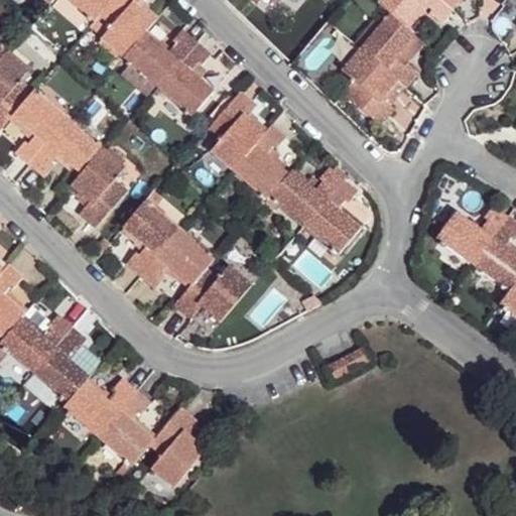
[(89,18),(67,0),(58,0),(52,7),(79,29),(89,18)]
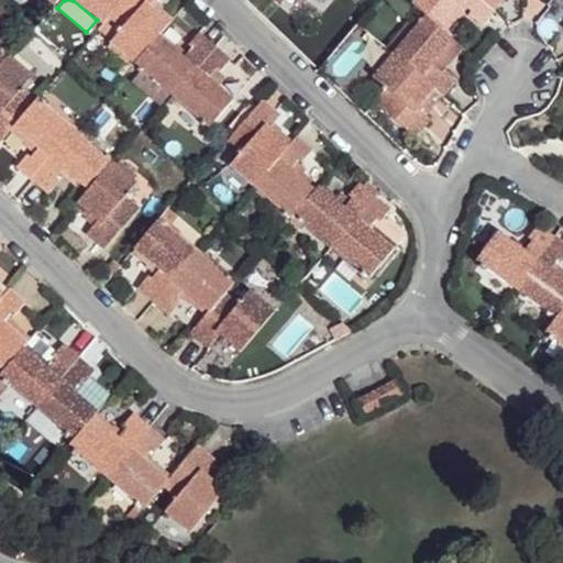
[(73,0),(97,20),(103,25),(125,0),(73,0)]
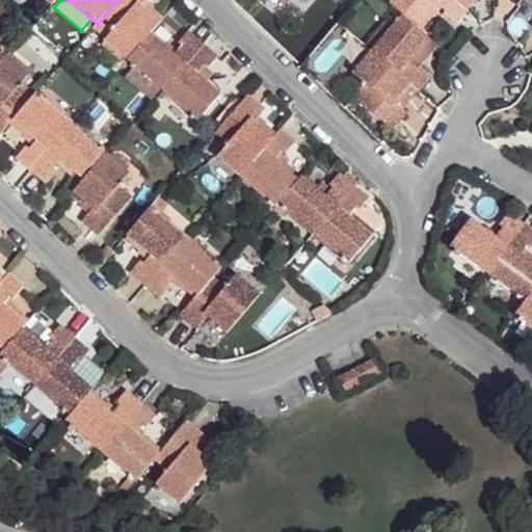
[(118,0),(98,24),(92,30),(129,60),(151,35),(153,33),(162,23),(142,5),(144,3),(147,0),(118,0)]
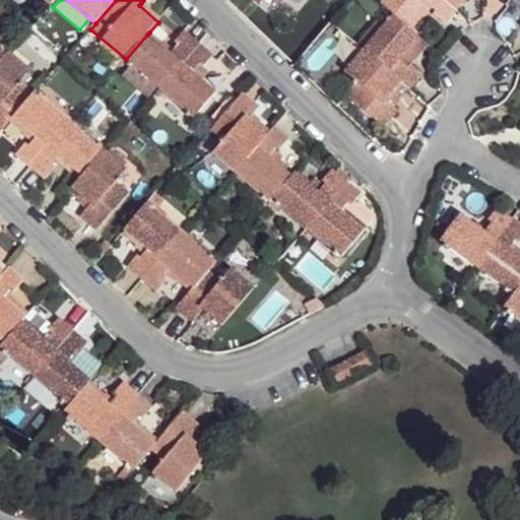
[(393,15),(408,27),(428,5),(431,7),(436,11),(433,15),(445,25),(457,11),(444,0),(385,0),(382,3),(381,5),(387,10),(393,15)]
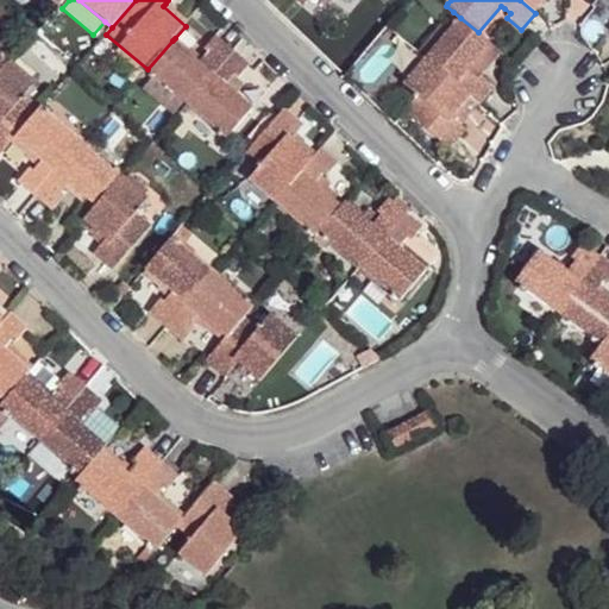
[(520,0),(535,13),(546,0),(520,0)]
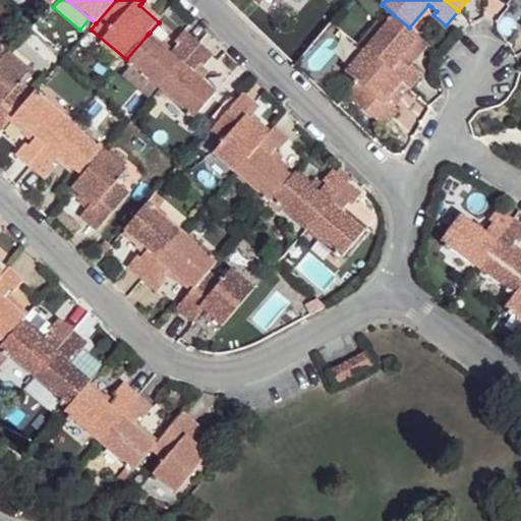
[(141,3),(139,5),(158,21),(159,22),(160,19),(141,3)]
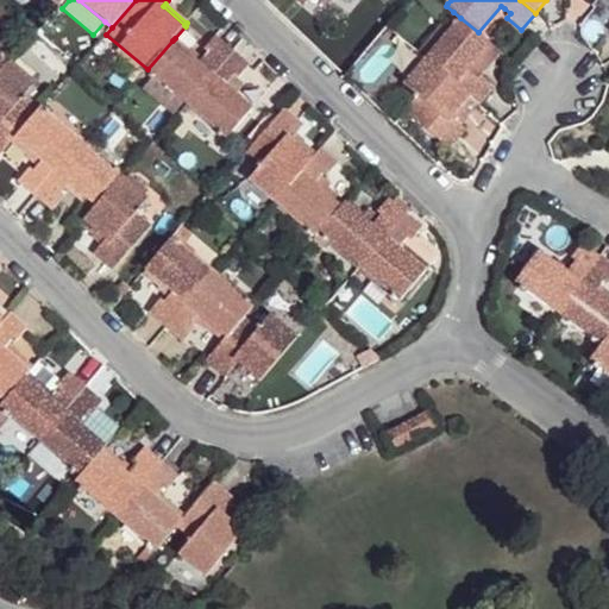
[(478,32),(482,35),(504,8),(501,6),(478,32)]
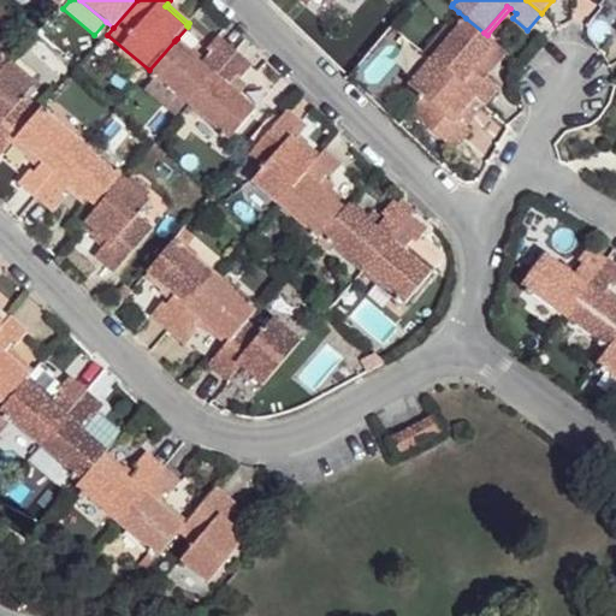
[(424,54),(430,59),(466,18),(458,12),(424,54)]
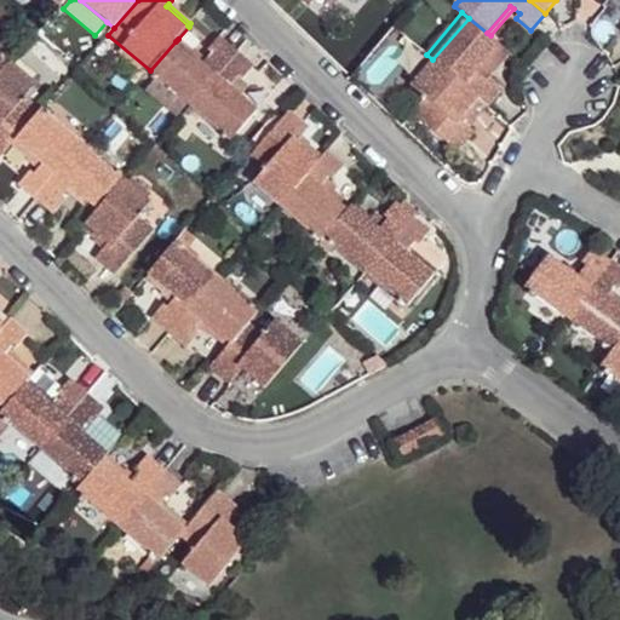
[(487,33),(469,18),(432,59),(480,99),(488,105),(489,107),(504,89),(491,78),(487,81),(477,73),(500,45),(491,35),(487,33)]
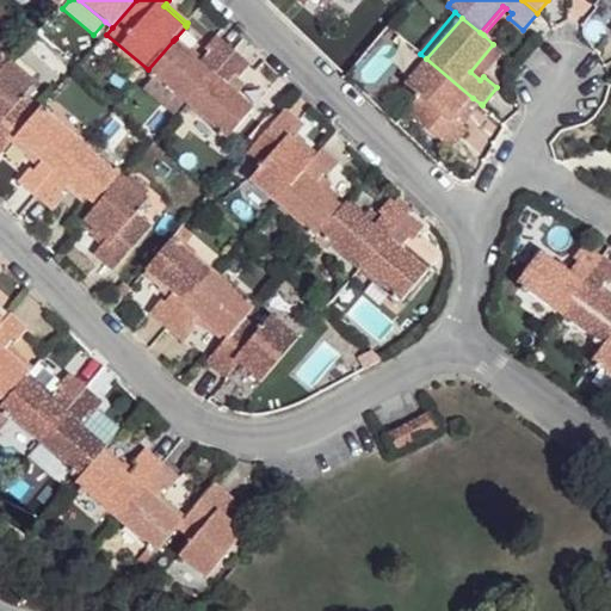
[(173,41),(148,69),(189,104),(234,50),(217,36),(205,49),(209,53),(201,63),(173,41)]
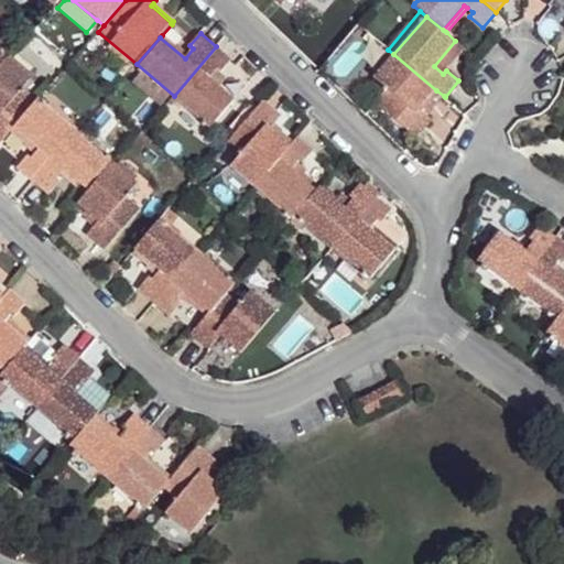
[(162,35),(160,38),(185,58),(186,56),(162,35)]
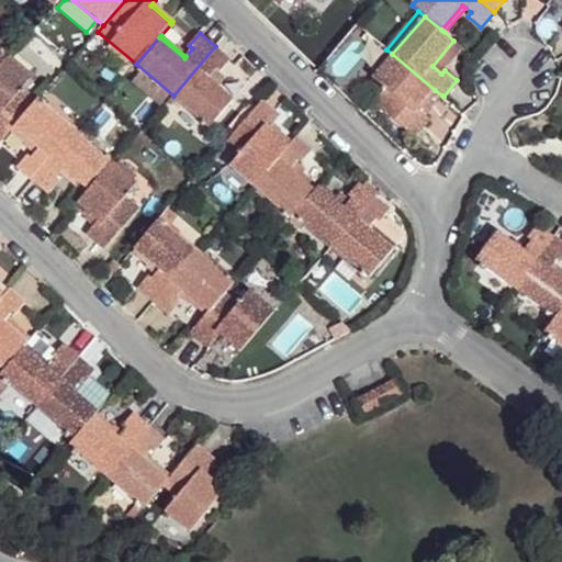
[(441,74),(445,70),(463,48),(453,41),(433,66),(441,74)]
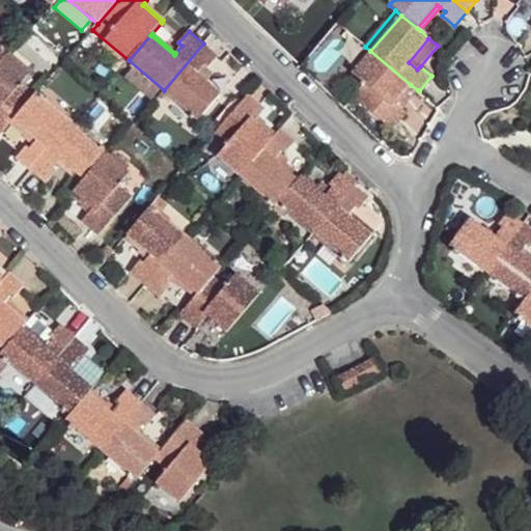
[(203,44),(164,90),(199,120),(221,94),(197,75),(204,64),(208,67),(218,56),(203,44)]
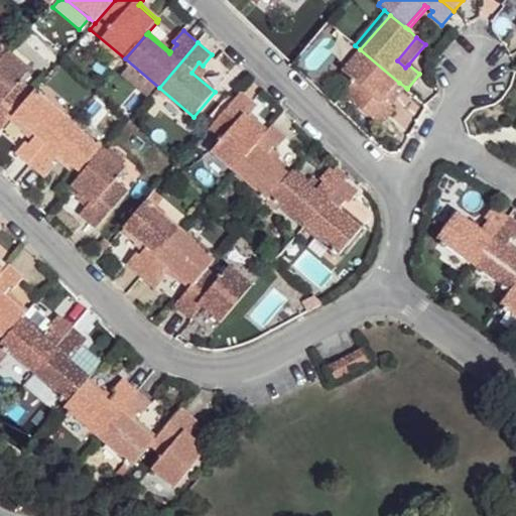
[(390,106),(384,100),(399,83),(360,49),(342,72),(354,82),(344,95),(381,127),(395,110),(390,106)]
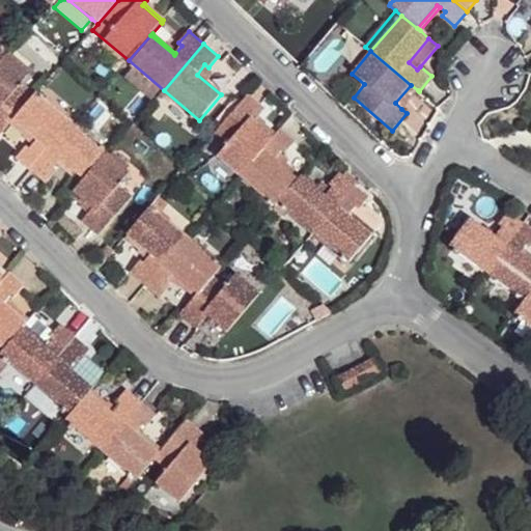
[(0,135),(10,123),(12,120),(35,94),(22,83),(30,74),(7,54),(0,62),(0,135)]
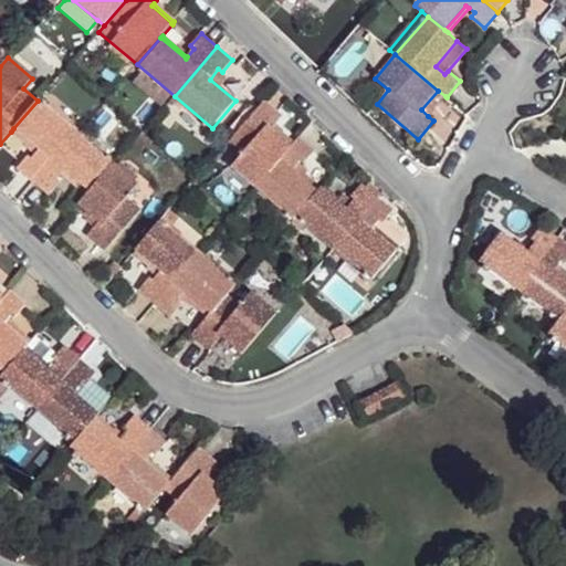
[(216,72),(210,80),(219,87),(226,81),(216,72)]
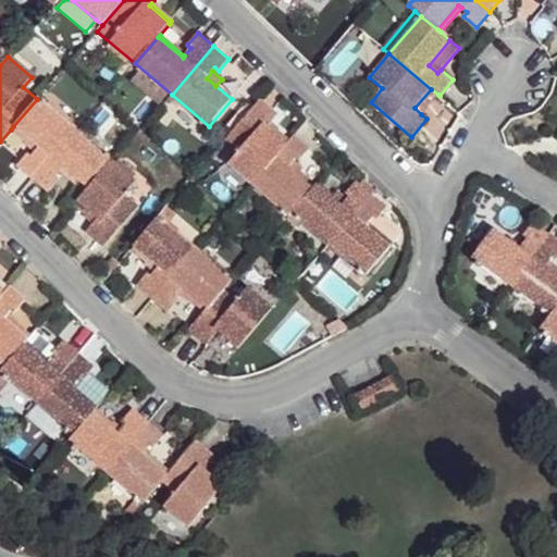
[(415,108),(421,114),(438,95),(431,89),(415,108)]
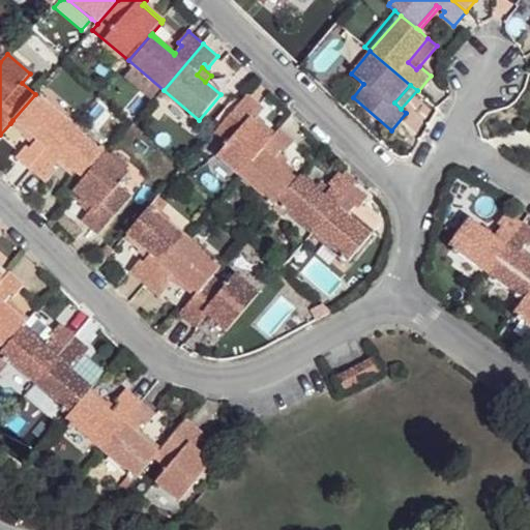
[(12,120),(36,141),(34,144),(29,149),(26,146),(16,158),(31,171),(71,124),(43,100),(35,94),(12,120)]
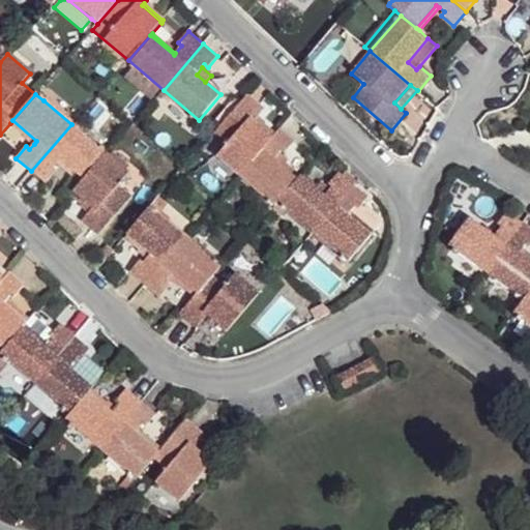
[(247,94),(214,134),(227,144),(216,157),(239,177),(272,137),(254,121),(257,118),(265,109),(247,94)]
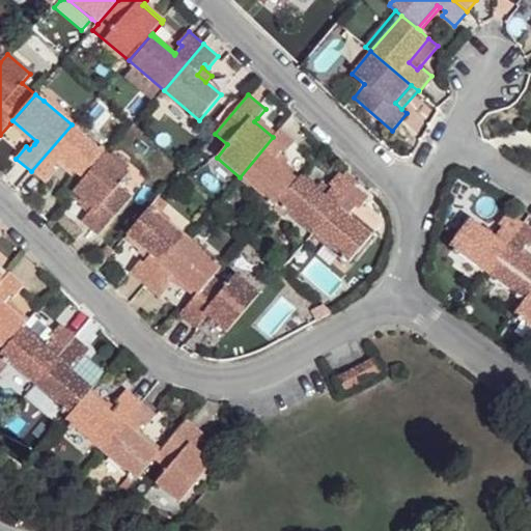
[(44,101),(72,124),(74,121),(46,99),(44,101)]
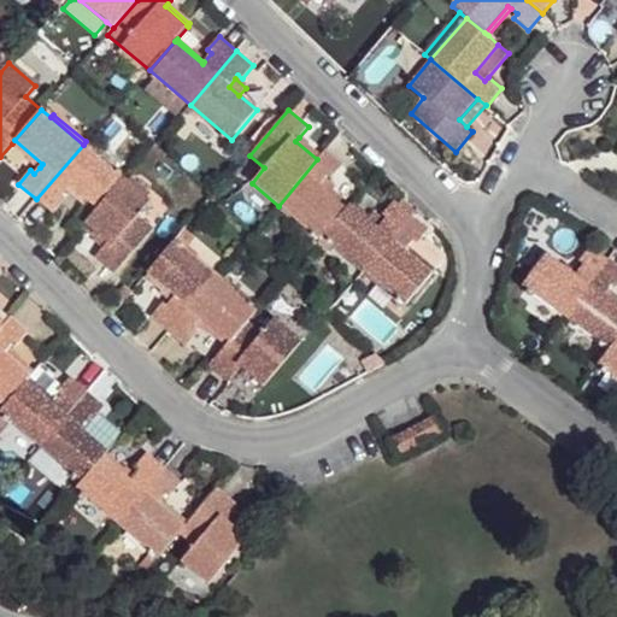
[(295,141),(317,159),(321,156),(299,137),(295,141)]
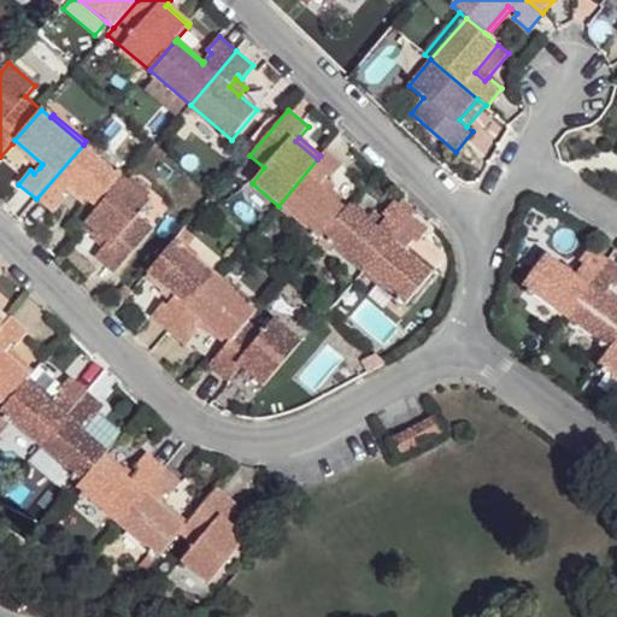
[(12,144),(40,168),(42,164),(15,140),(12,144)]
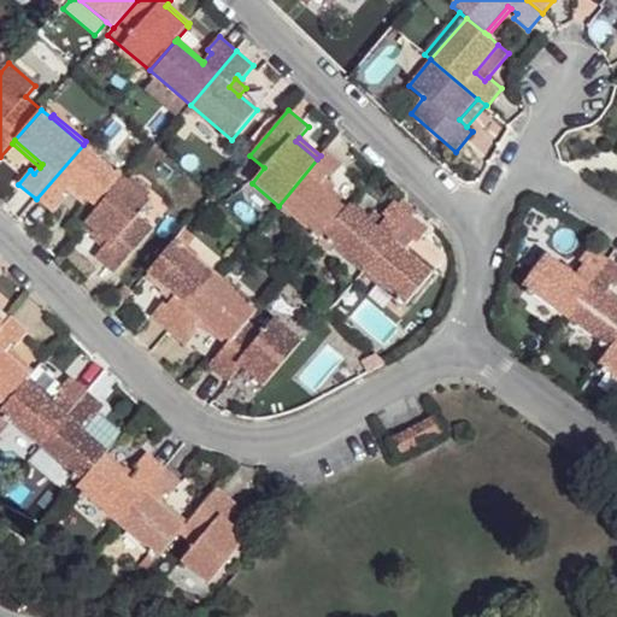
[(65,199),(60,197),(66,191),(69,187),(97,210),(124,178),(83,145),(36,199),(53,213),(65,199)]
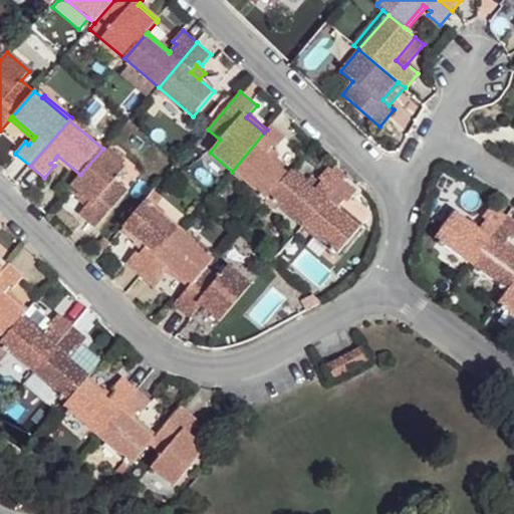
[(267,130),(264,133),(232,172),(267,201),(270,197),(289,175),(274,162),(277,159),(279,156),(271,149),(273,147),(276,150),(286,138),(271,125),(267,130)]
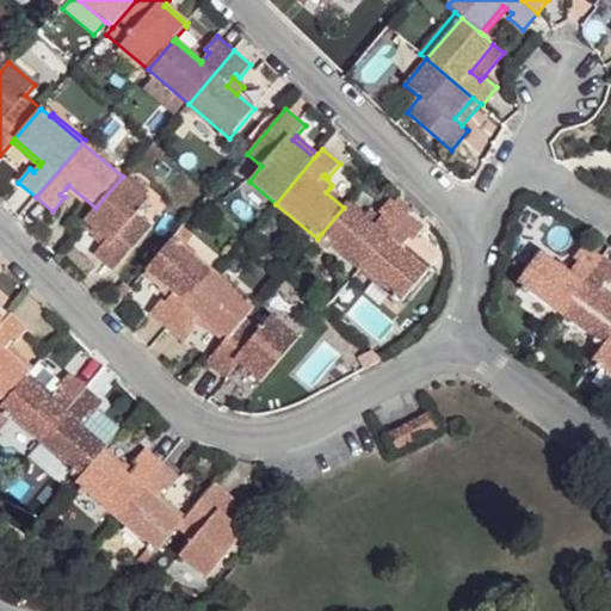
[(129,176),(125,179),(146,196),(149,192),(129,176)]
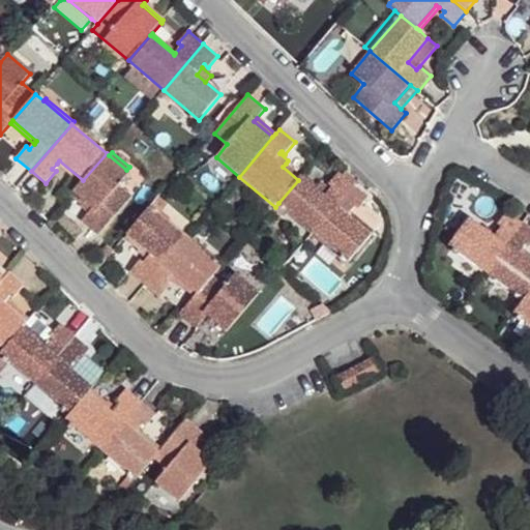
[(109,155),(107,153),(83,180),(81,183),(72,192),(74,193),(92,208),(89,211),(81,222),(99,236),(134,195),(120,183),(129,172),(126,170),(109,155)]
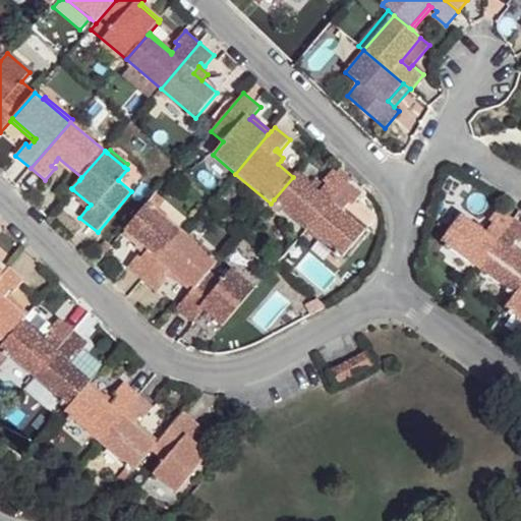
[(58,158),(56,161),(79,180),(81,177),(58,158)]
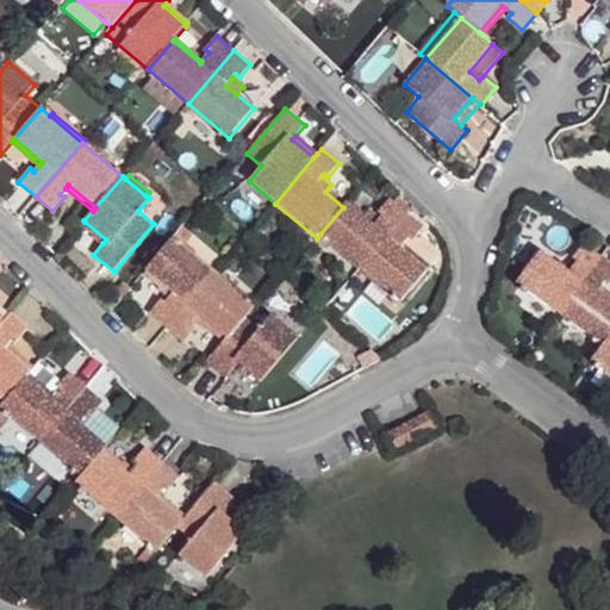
[(325,192),(343,207),(347,204),(329,188),(325,192)]
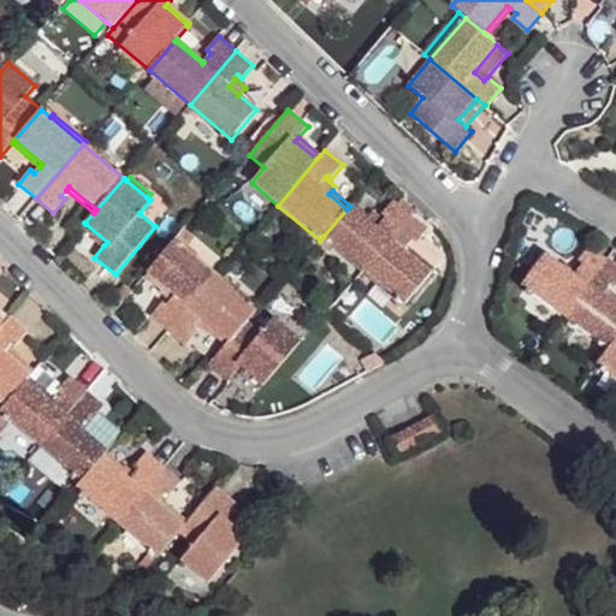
[(347,209),(324,236),(362,270),(363,268),(410,214),(394,200),(381,214),(385,218),(383,220),(373,212),(368,217),(366,219),(350,206),(347,209)]
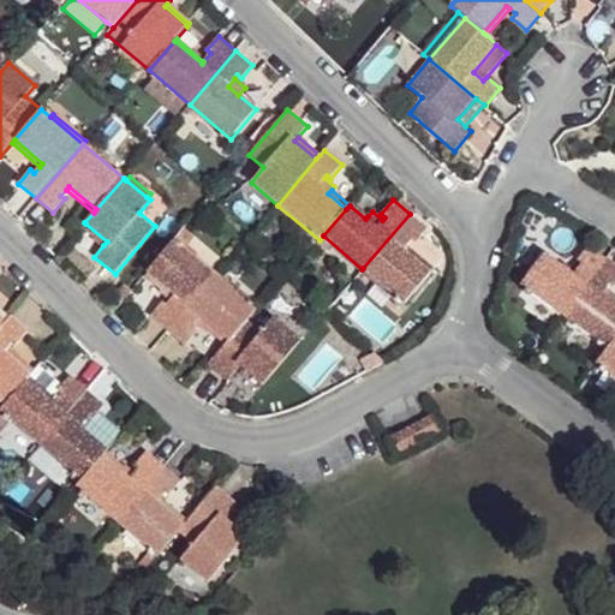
[(352,203),(350,206),(365,219),(368,216),(352,203)]
